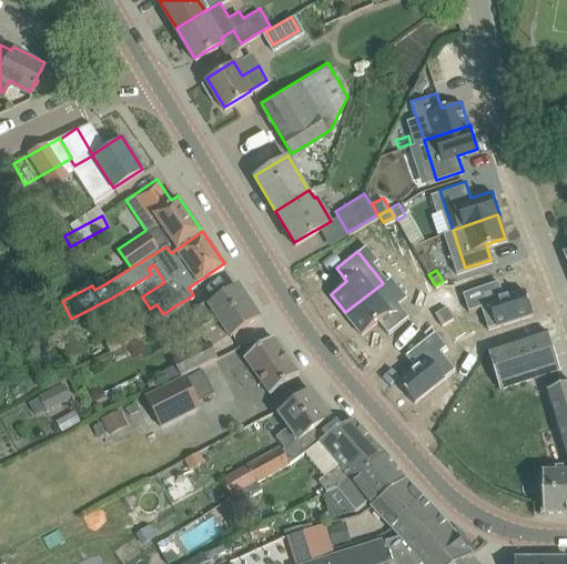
[(481,305),(487,328),(532,312),(524,288),(503,294),(497,279),(472,288),(478,305),(481,305)]
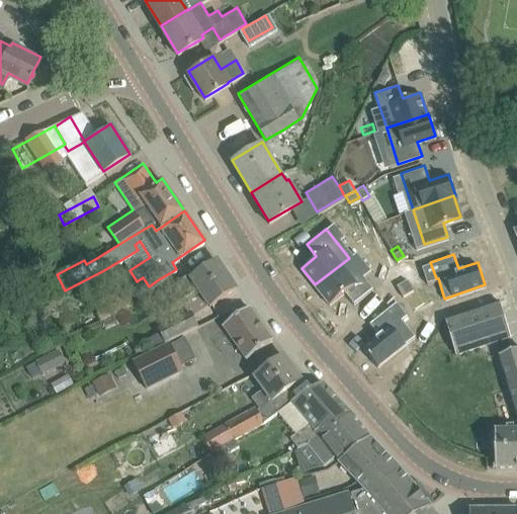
[(349,258),(315,284),(329,302),(343,290),(352,302),(371,286),(349,258)]
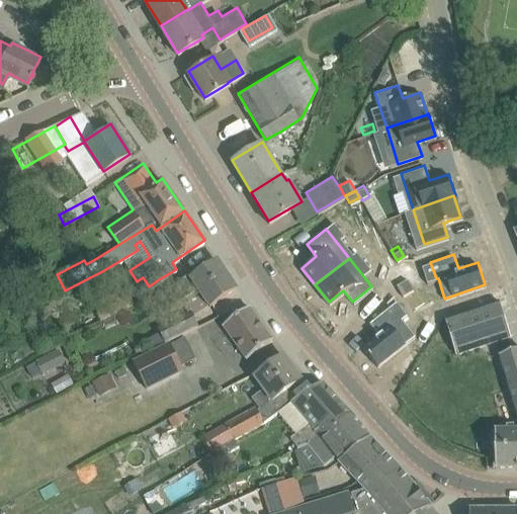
[(209,304),(236,286),(218,259),(193,275),(190,271),(173,282),(181,295),(197,286),(209,304)]
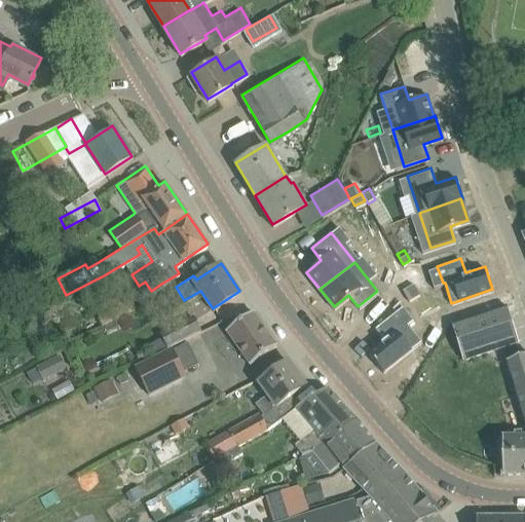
[(419,293),(413,283),(402,289),(408,299),(419,293)]
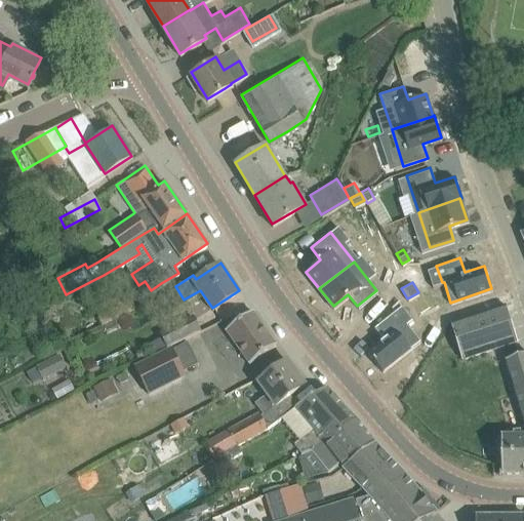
[(121,301),(96,313),(102,324),(126,312),(121,301)]
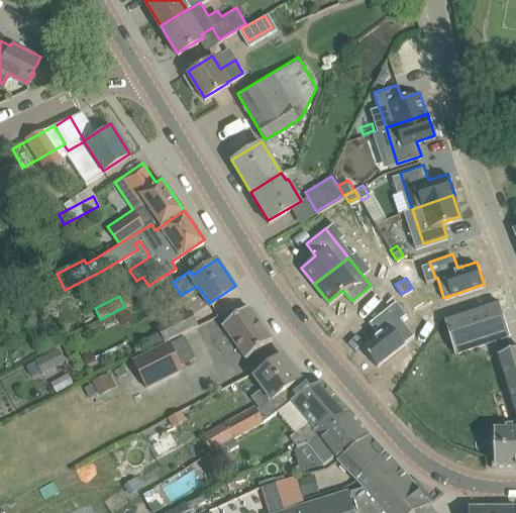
[(454,350),(489,339),(508,333),(498,298),(443,315),(454,350)]
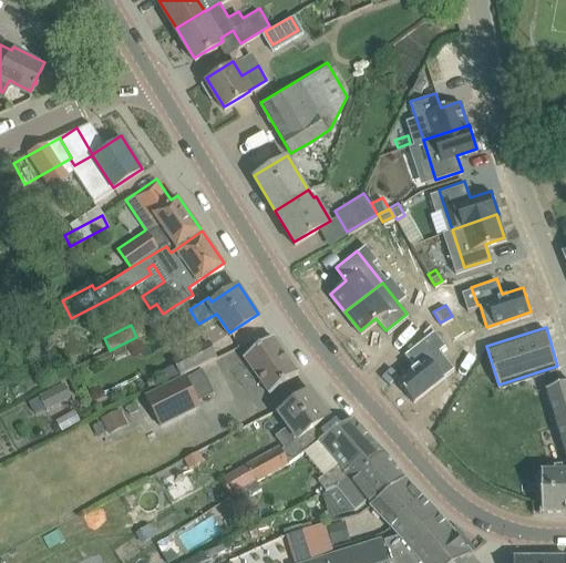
[(0,346),(3,354),(16,347),(9,333),(0,337),(0,346)]
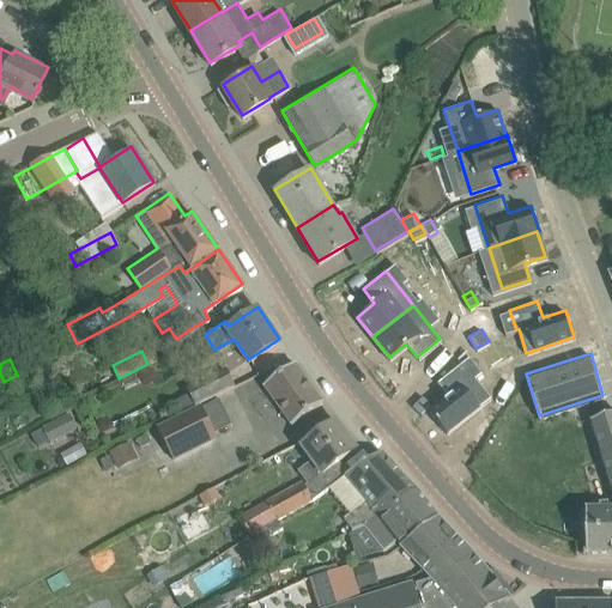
[(303,414),(322,400),(295,360),(262,383),(277,403),(276,403),(289,424),(303,414)]
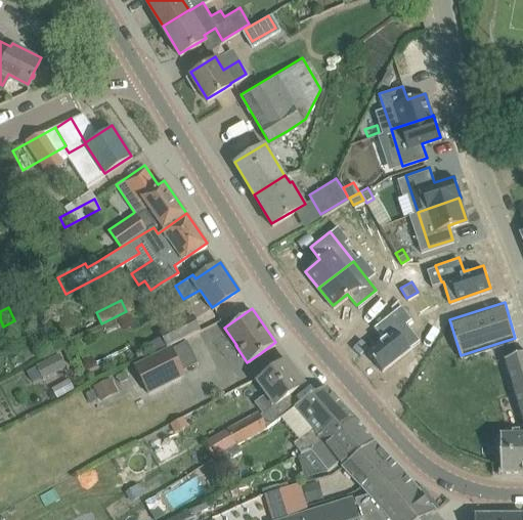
[(381,369),(416,342),(402,326),(403,325),(392,310),(374,326),(383,338),(366,350),(381,369)]
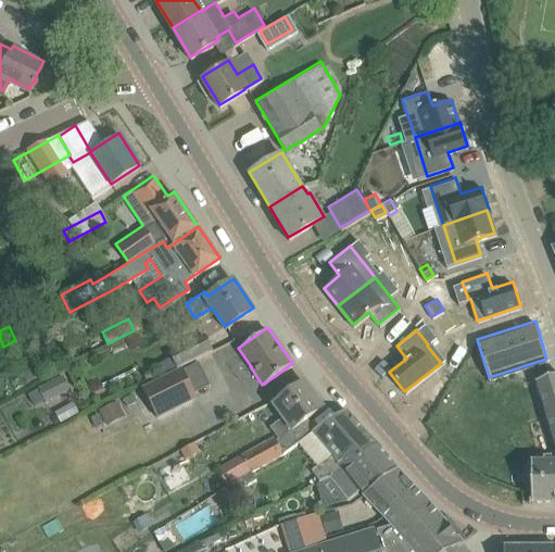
[(159,360),(165,372),(211,349),(204,336),(173,351),(174,352),(159,360)]
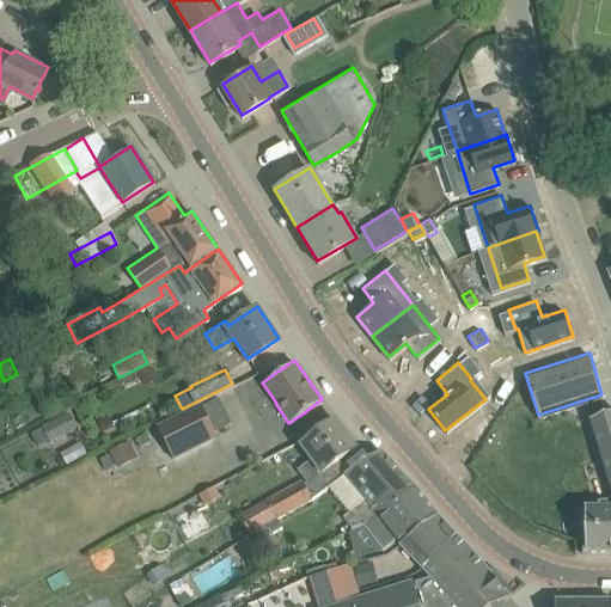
[(213,429),(201,403),(200,402),(157,423),(173,457),(217,435),(213,429)]
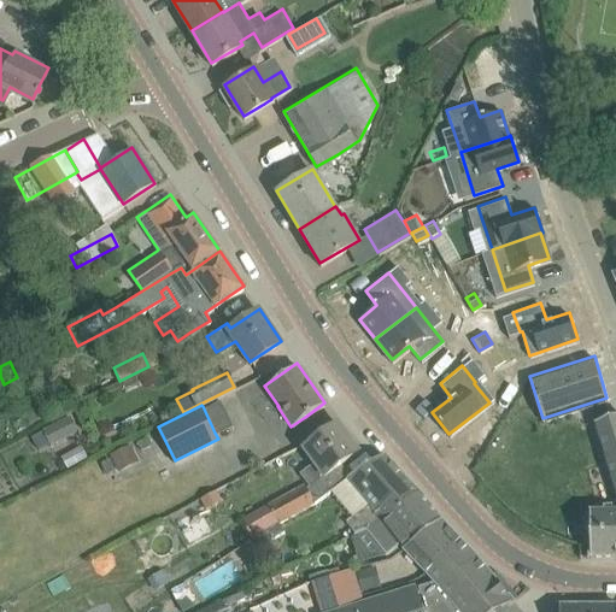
[(50,442),(76,428),(68,413),(29,433),(36,446),(47,440),(50,442)]
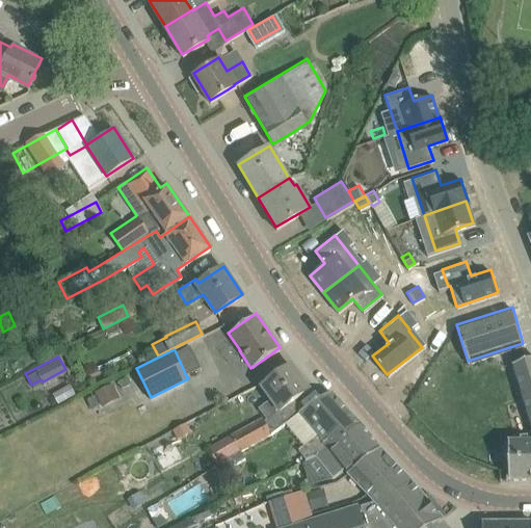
[(530,425),(530,438),(507,439),(507,457),(508,478),(530,477),(530,357),(528,358),(515,362),(512,363),(525,403),(530,425)]
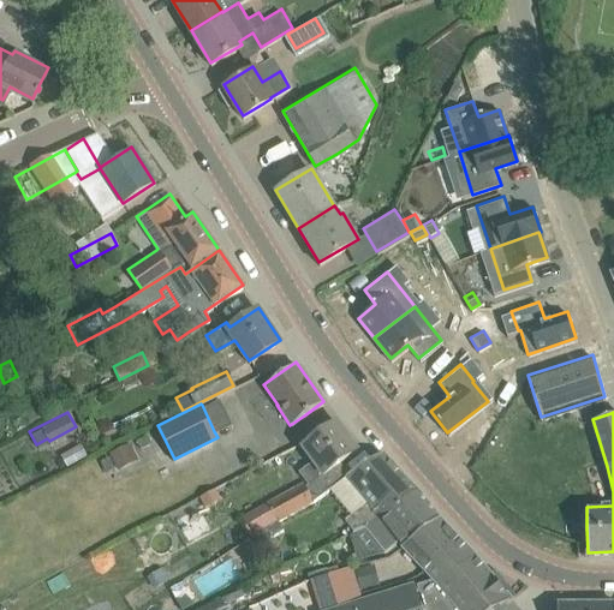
[(305,478),(267,500),(276,518),(279,520),(303,506),(311,500),(328,488),(340,477),(332,466),(357,448),(337,420),(317,435),(302,446),(311,459),(298,468),(305,478)]
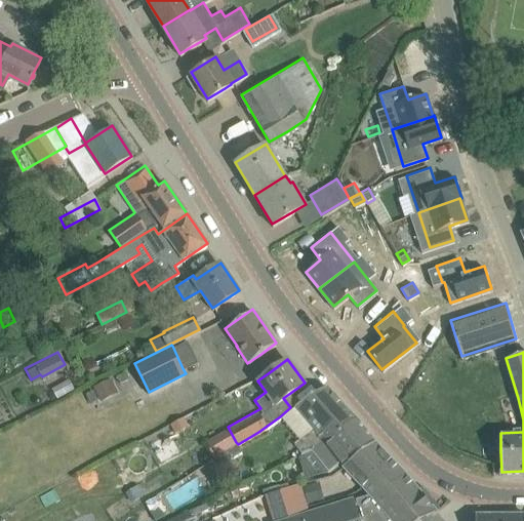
[(68,376),(50,386),(55,396),(73,387),(68,376)]
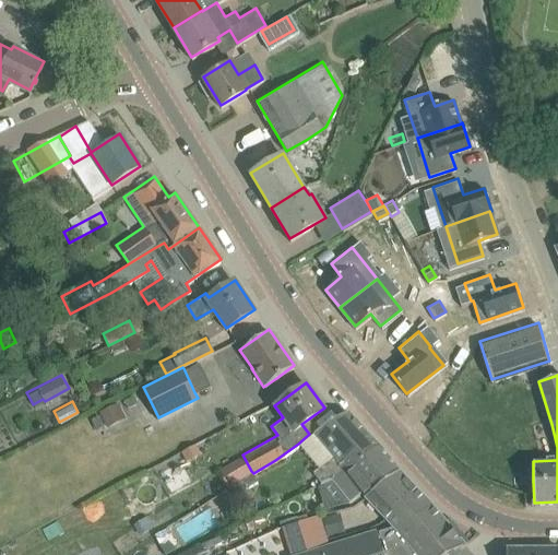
[(118,401),(99,410),(107,425),(126,416),(118,401)]
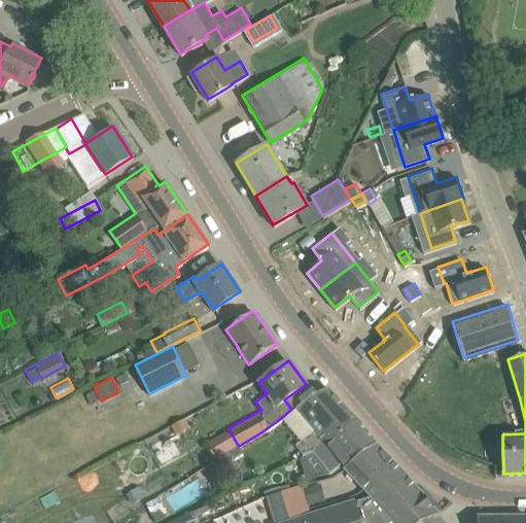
[(297,405),(294,408),(313,429),(295,444),(303,454),(313,451),(326,446),(325,445),(357,420),(351,413),(327,387),(320,391),(315,395),(299,406),(297,405)]
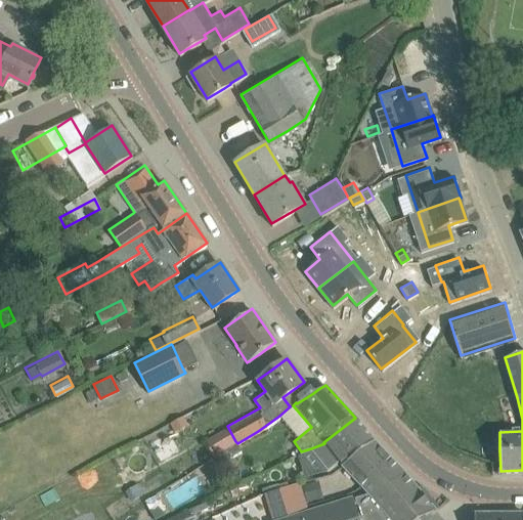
[(324,443),(311,448),(328,468),(338,460),(343,466),(374,441),(373,440),(355,418),(323,442),(324,443)]
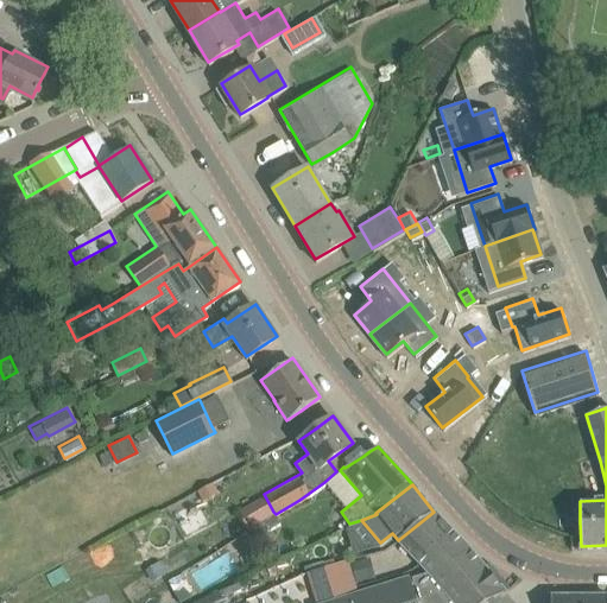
[(273,512),(255,522),(261,532),(279,521),(276,514),(273,512)]
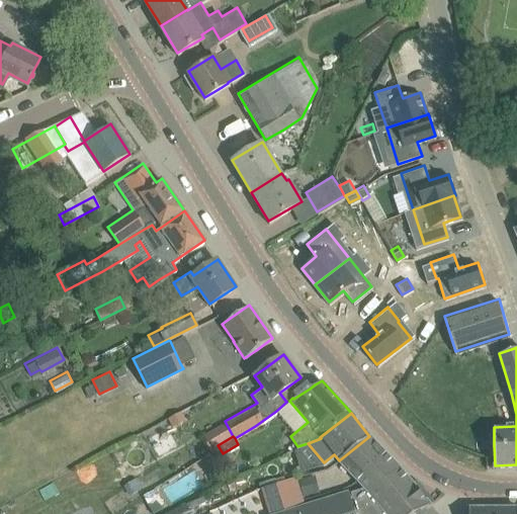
[(369,436),(339,460),(355,481),(381,455),(382,457),(386,454),(369,436)]
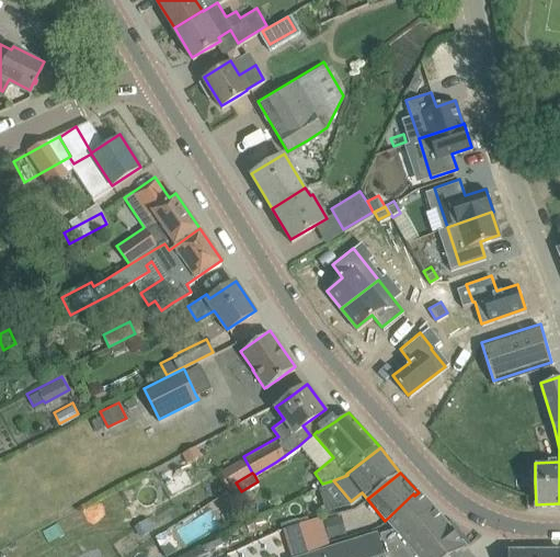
[(376,530),(288,556),(446,556),(465,546),(442,518),(433,507),(419,492),(414,496),(413,493),(385,521),(391,529),(379,532),(380,537),(378,537),(376,530)]
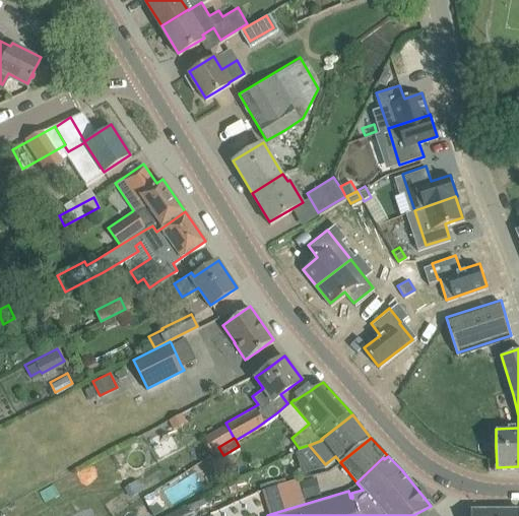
[(320,492),(315,474),(299,479),(304,497),(320,492)]
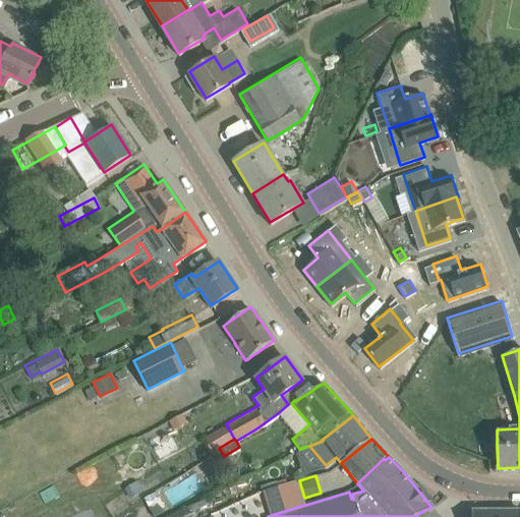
[(194,516),(187,503),(158,516),(194,516)]
